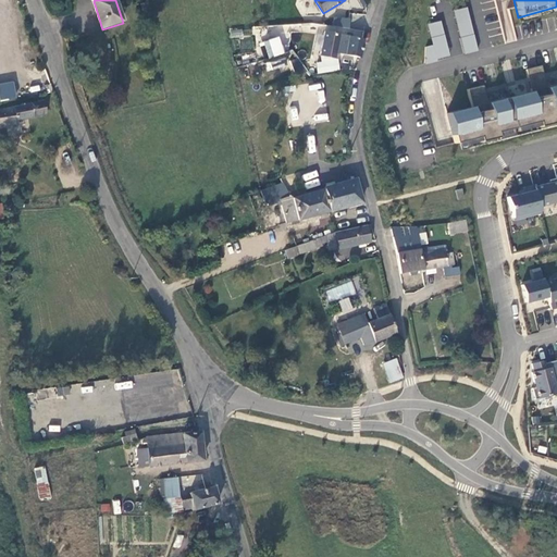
[(467,7),(454,10),(465,53),(479,50),(467,7)]
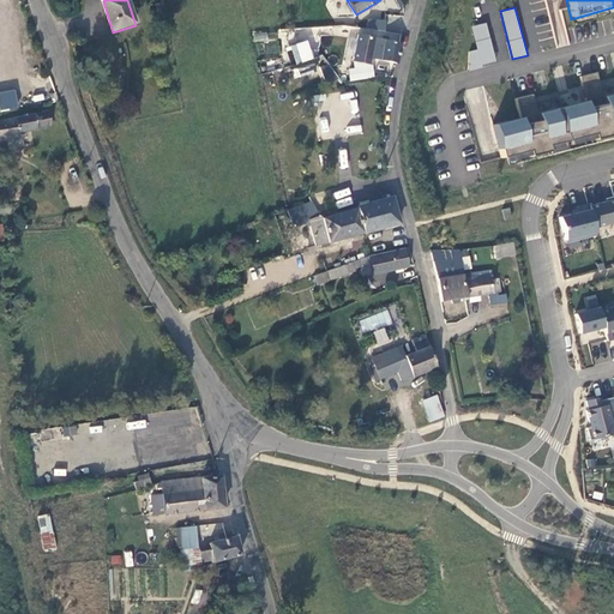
[(471,26),(477,49),(467,52),(470,68),(497,62),(487,22),(471,26)]
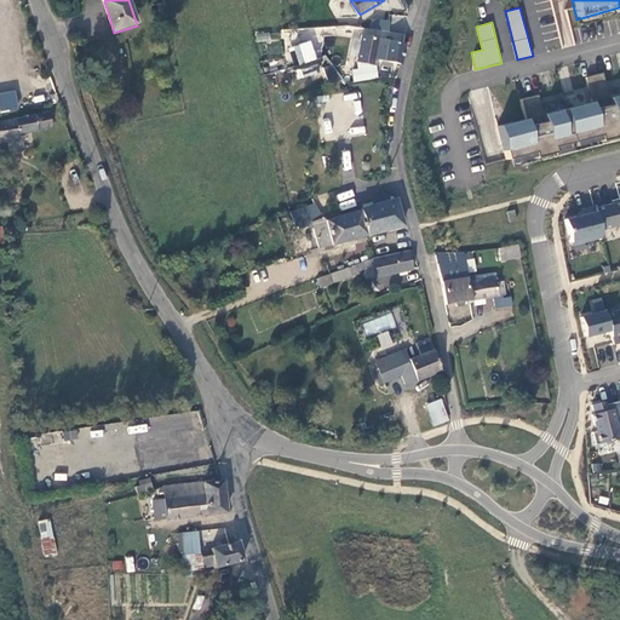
[(374,57),(402,64),(407,45),(406,45),(379,38),(374,57)]
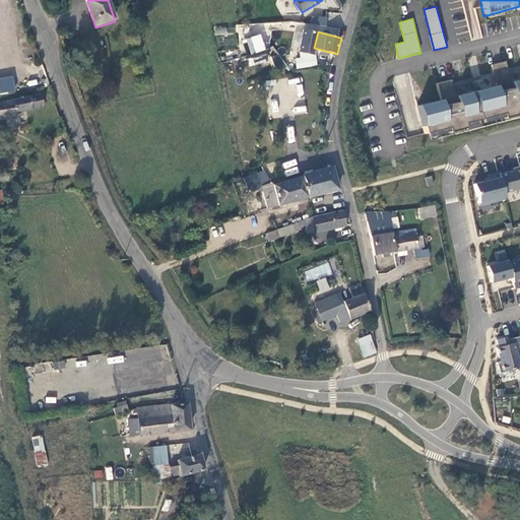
[(246,38),(250,54),(266,50),(262,34),(246,38)]
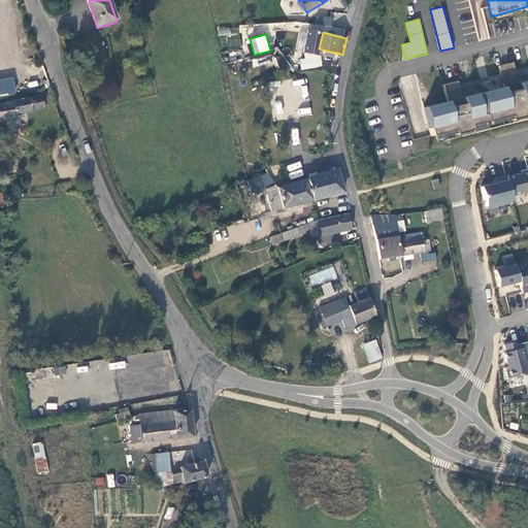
[(513,64),(498,67),(503,89),(461,99),(457,83),(442,87),(447,103),(423,109),(430,137),(454,132),(455,136),(471,132),(470,127),(509,118),(510,122),(527,118),(526,113),(527,112),(527,81),(518,85),(513,64)]
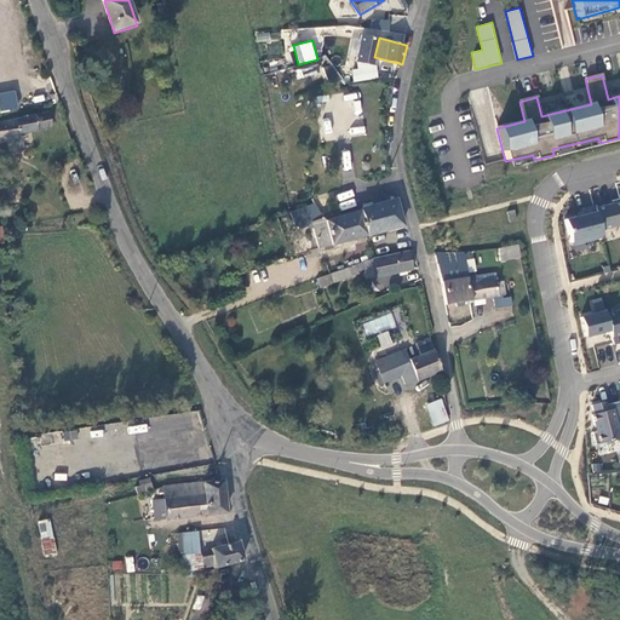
[(327,139),(365,135),(360,93),(322,97),(327,139)]
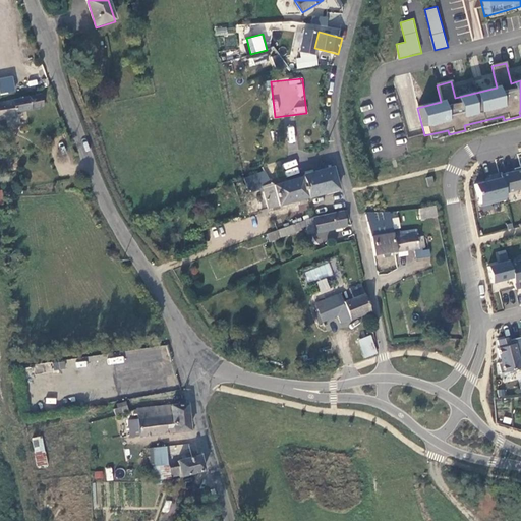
[(45,92),(0,101),(0,117),(14,114),(13,110),(47,103),(45,92)]
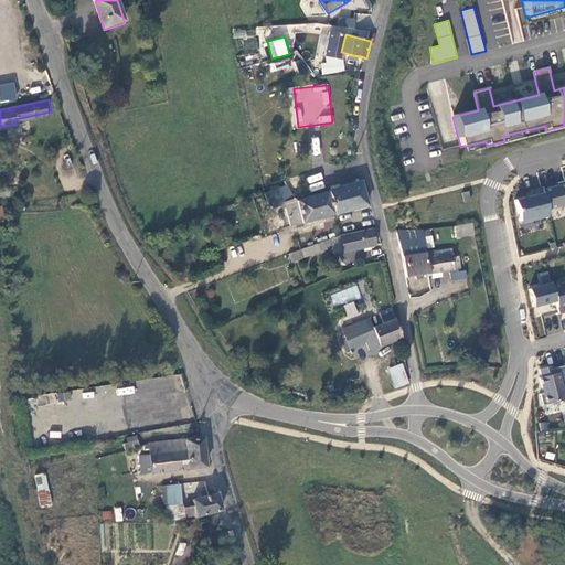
[(310,191),(324,188),(321,173),(307,177),(310,191)]
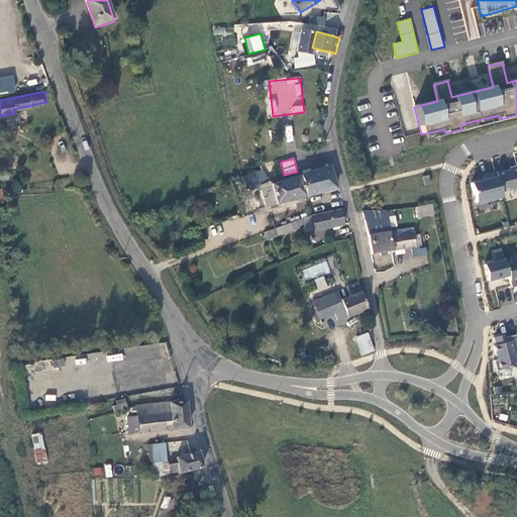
[(335,188),(329,167),(300,175),(300,176),(305,196),(335,188)]
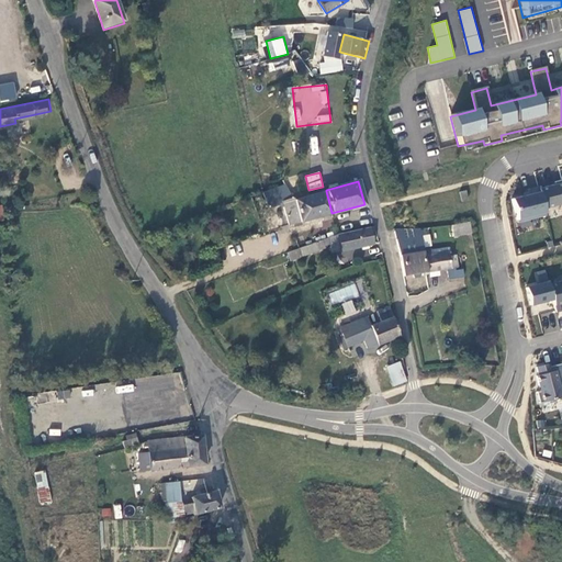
[(561,205),(561,182),(561,181),(553,183),(553,186),(538,190),(543,210),(561,205)]
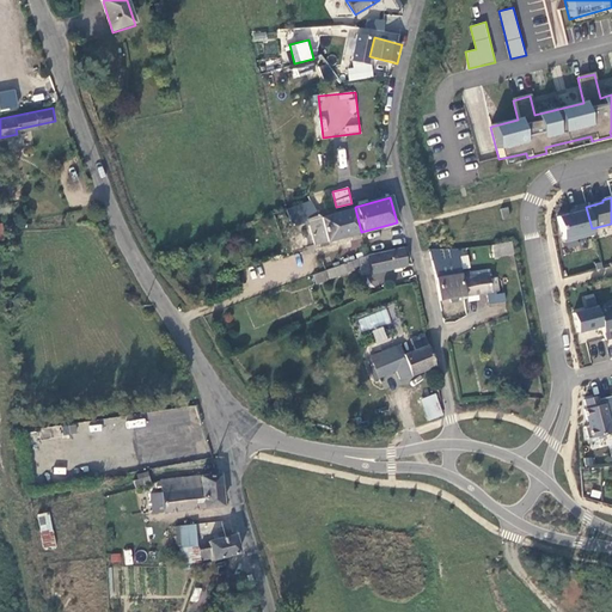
[(310,202),(287,212),(294,227),(304,222),(305,227),(308,226),(314,245),(320,244),(322,248),(326,246),(325,243),(361,232),(355,208),(320,218),(310,202)]
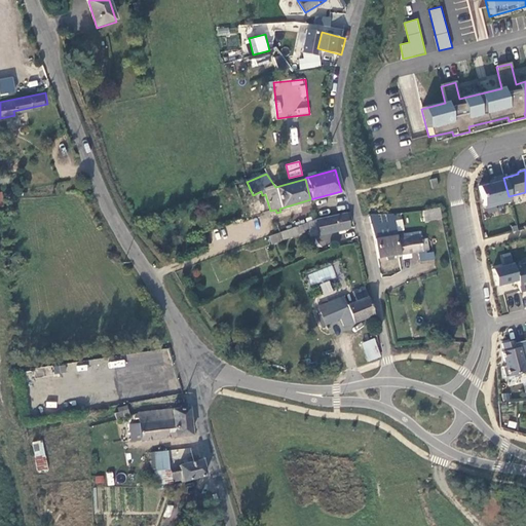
[(503,176),(493,178),(494,183),(478,187),(484,210),(511,202),(509,196),(503,178),(503,176)]
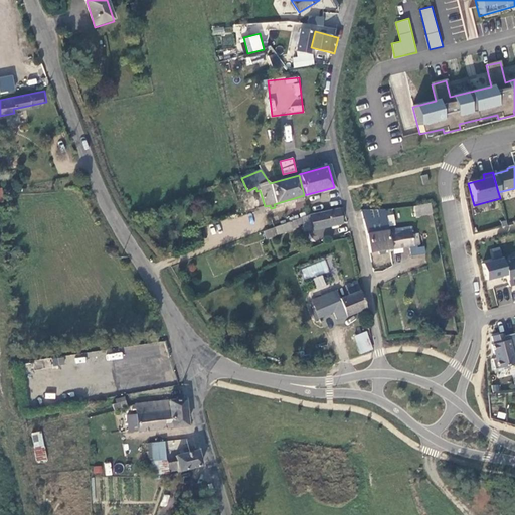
[(413,215),(423,214),(430,213),(424,205),(411,206),(413,215)]
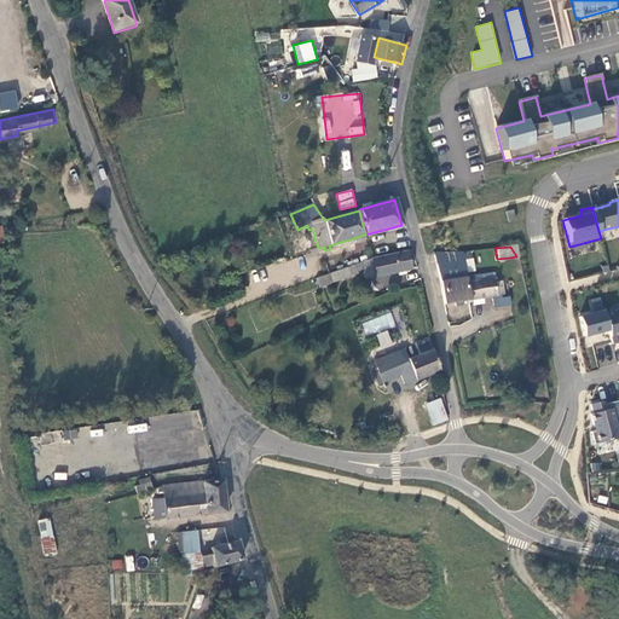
[(410,256),(416,255),(415,250),(371,260),(359,264),(363,275),(365,273),(366,281),(399,273),(400,278),(408,276),(408,272),(412,271),(410,256)]
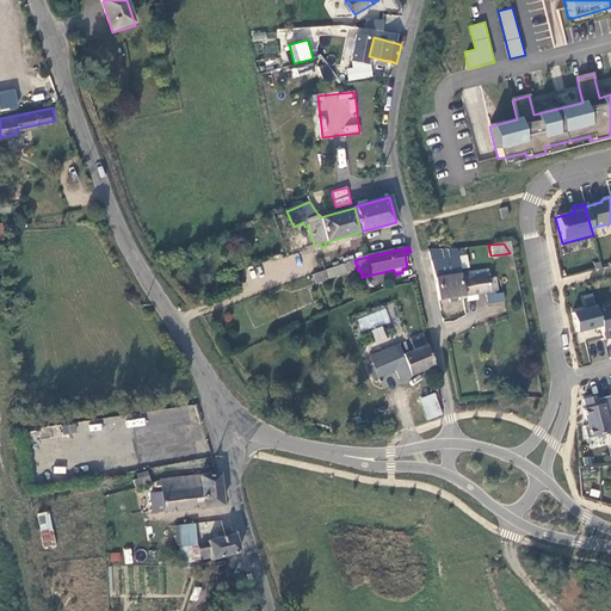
[(353,272),(358,271),(355,260),(318,275),(312,277),(316,288),(329,283),(353,275),(353,272)]
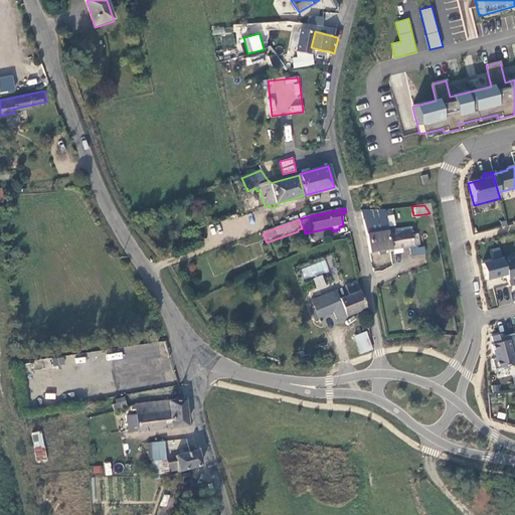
[(370,254),(389,251),(390,250),(387,236),(386,230),(384,222),(365,226),(370,254)]
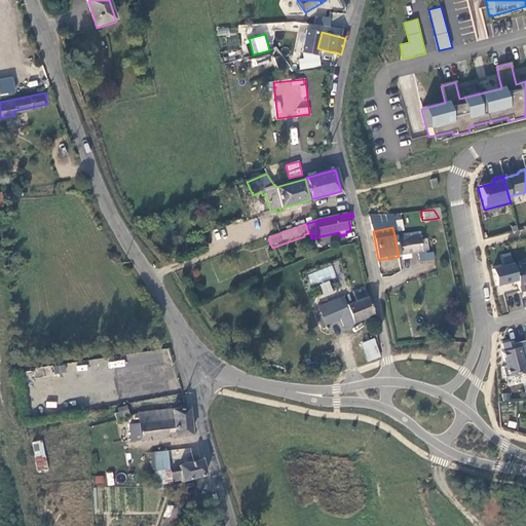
[(418,241),(418,238),(402,240),(396,241),(399,256),(426,252),(424,240),(418,241)]
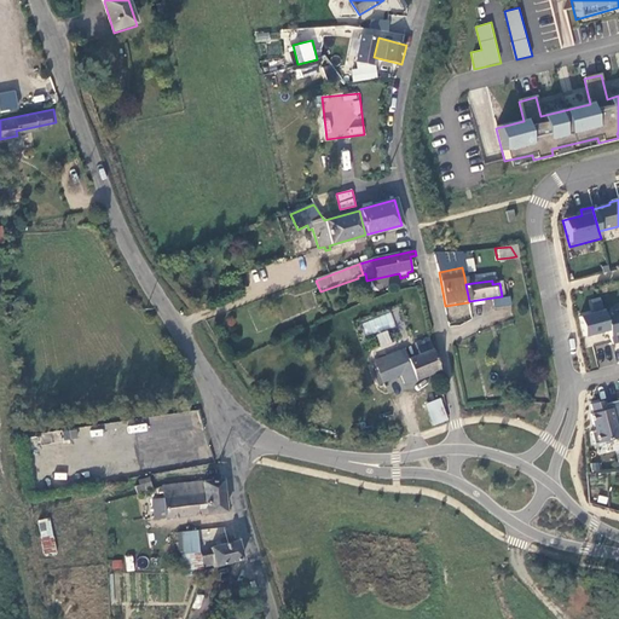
[(507,299),(491,301),(492,310),(508,308),(507,299)]
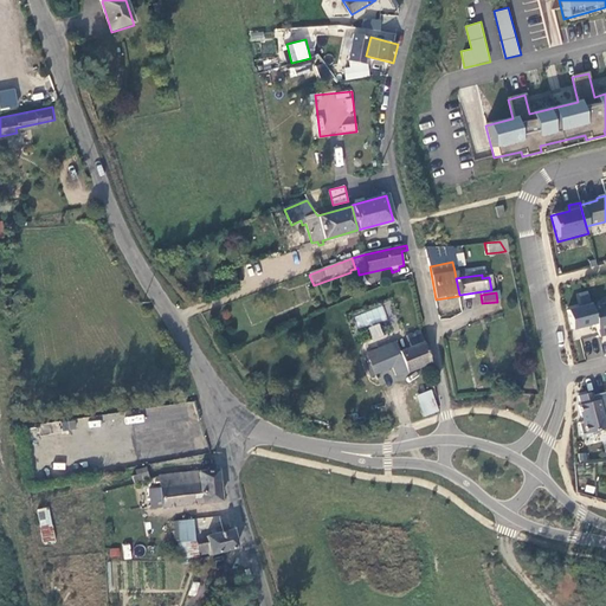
[(581,307),(588,304),(586,292),(579,295),(581,307)]
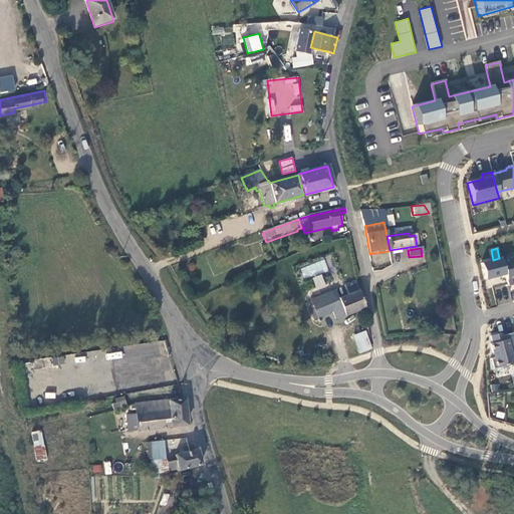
[(513,257),(501,261),(504,274),(507,286),(513,284),(513,279),(513,278),(513,257)]
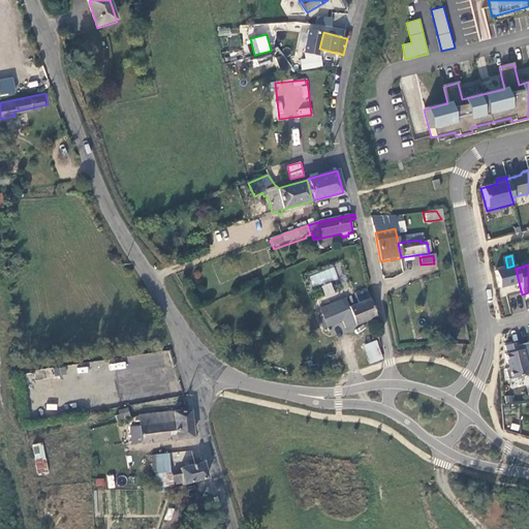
[(498,288),(519,282),(516,269),(515,266),(494,272),(498,288)]
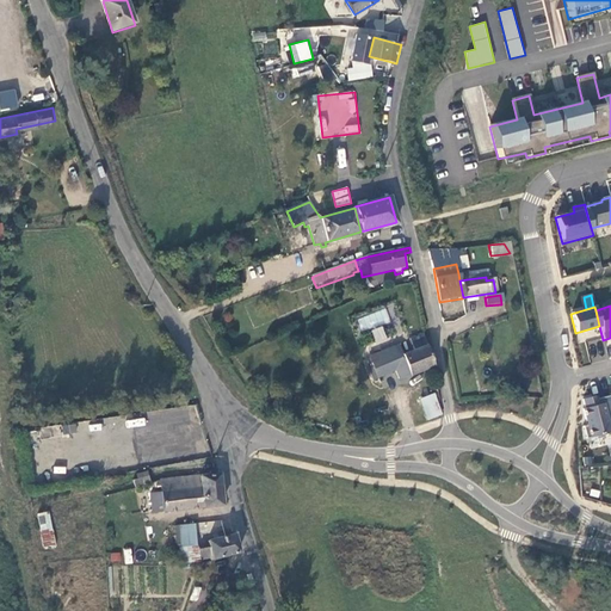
[(359,329),(389,323),(387,310),(357,316),(359,329)]
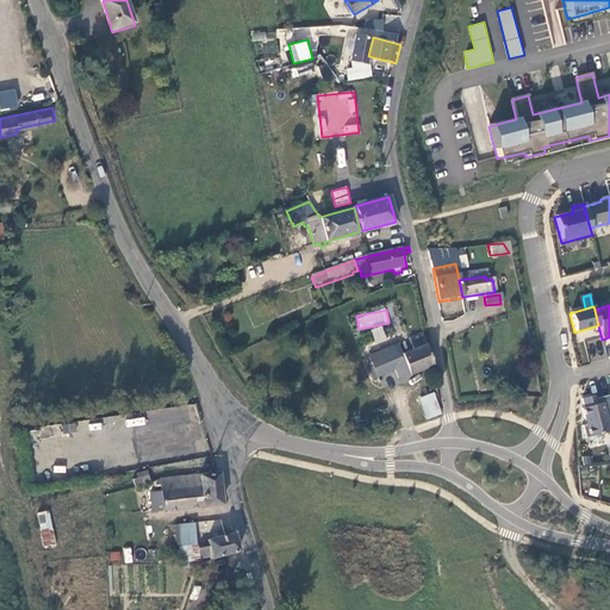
[(383,325),(371,329),(375,343),(386,340),(383,325)]
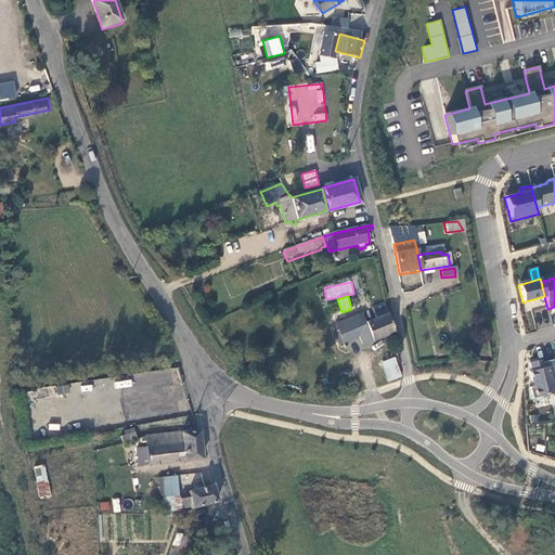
[(363,346),(395,333),(391,323),(389,315),(378,320),(369,324),(364,315),(338,327),(341,335),(341,336),(345,344),(360,337),(363,346)]
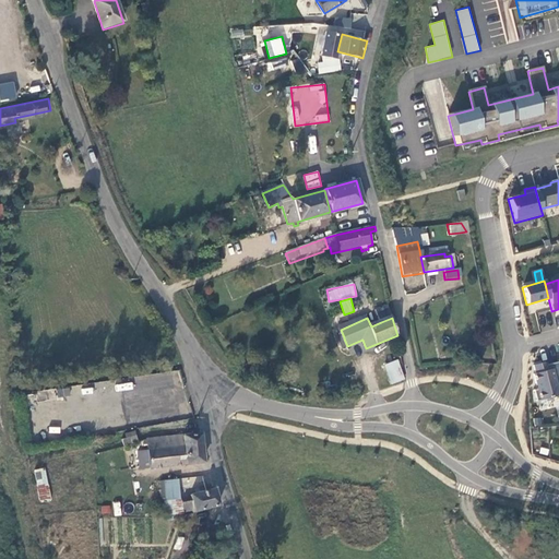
[(385,367),(392,383),(402,380),(397,361),(385,367)]
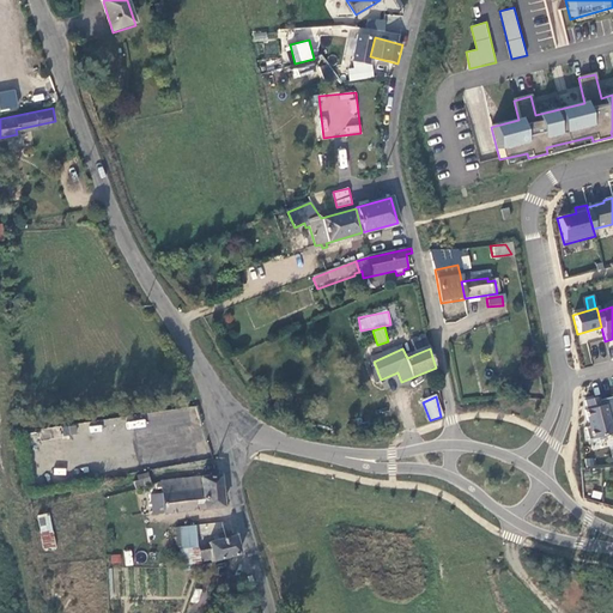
[(612,441),(612,439),(612,399),(612,398),(602,400),(604,406),(599,407),(596,398),(584,401),(587,410),(584,411),(588,428),(584,429),(587,441),(611,435),(612,441)]
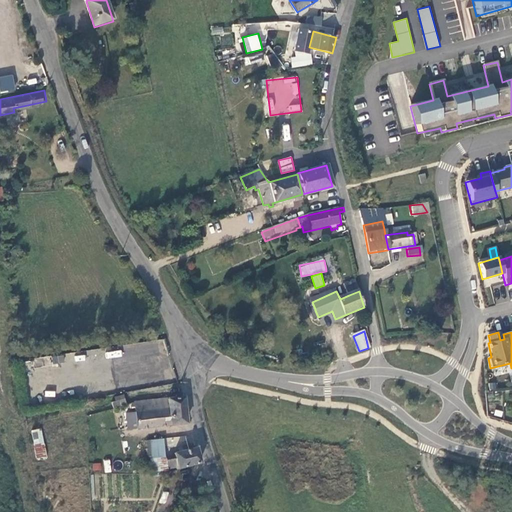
[(134,410),(125,411),(126,420),(129,420),(130,427),(186,419),(182,393),(130,401),(130,404),(133,403),(134,410)]
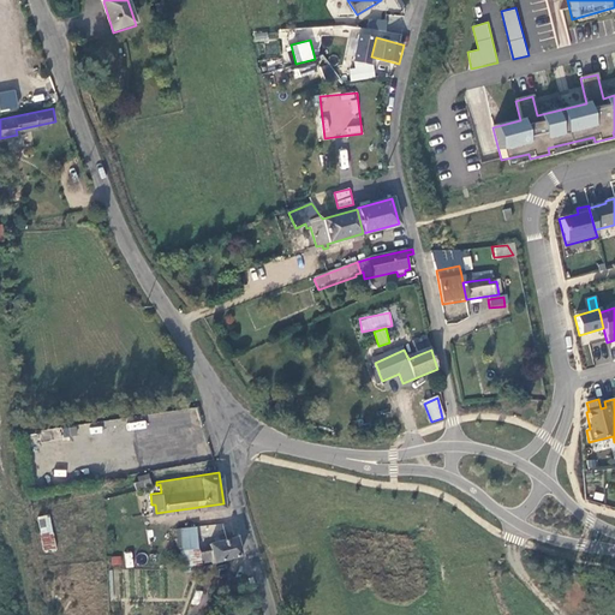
[(52,514),(39,517),(42,551),(55,549),(52,514)]
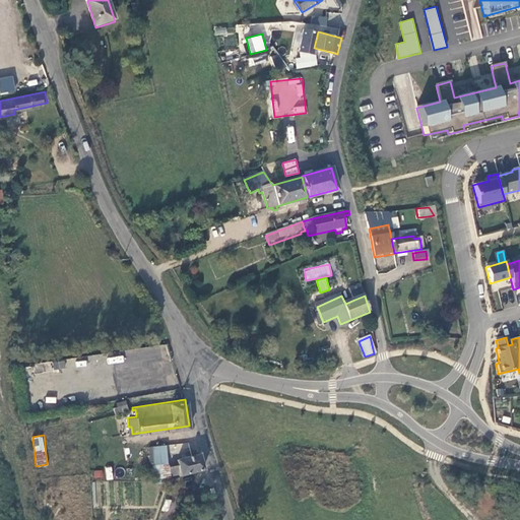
[(151,461),(149,461),(149,476),(161,476),(161,459),(164,459),(163,442),(151,443),(151,461)]
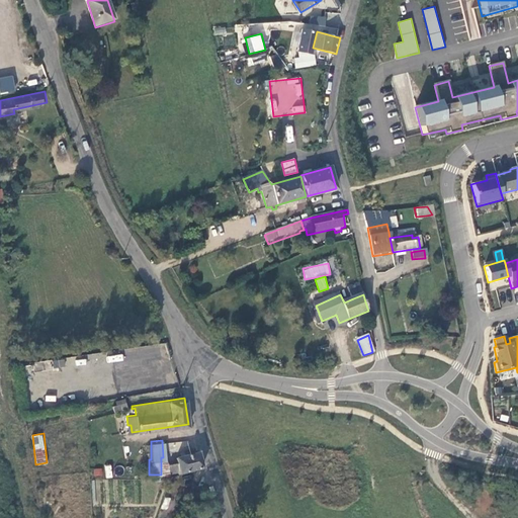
[(197,449),(176,454),(177,461),(169,463),(171,471),(179,469),(179,470),(201,465),(197,449)]
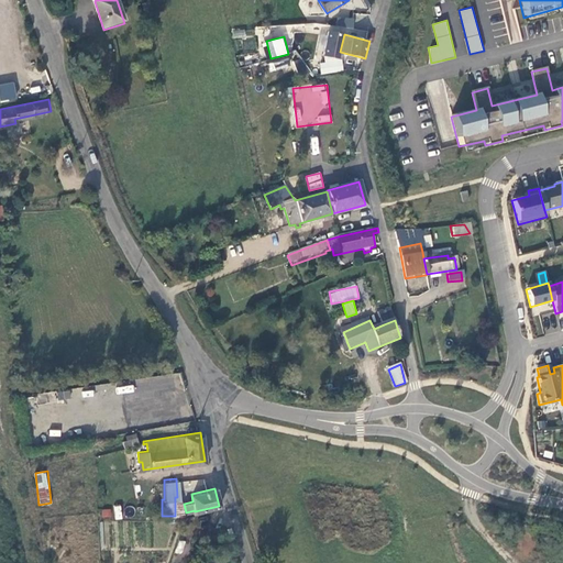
[(101,509),(102,518),(112,517),(110,508),(101,509)]
